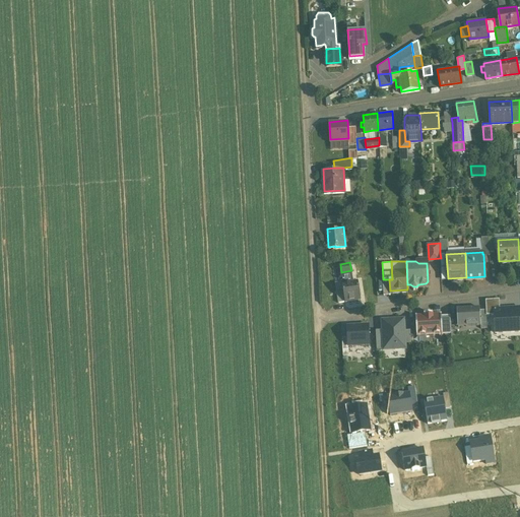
[(358,279),(342,281),(343,287),(345,299),(361,297),(358,279)]
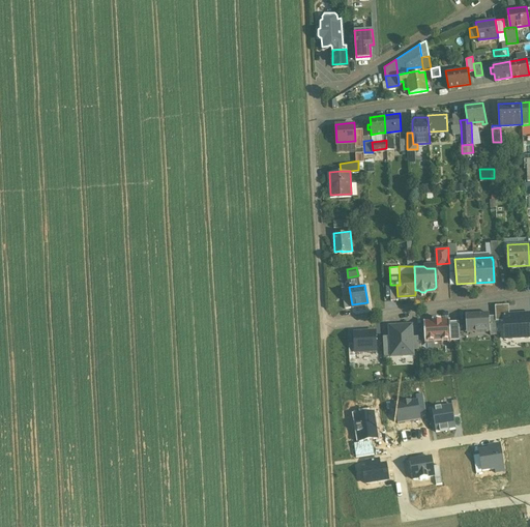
[(350,293),(343,294),(345,305),(352,304),(350,293)]
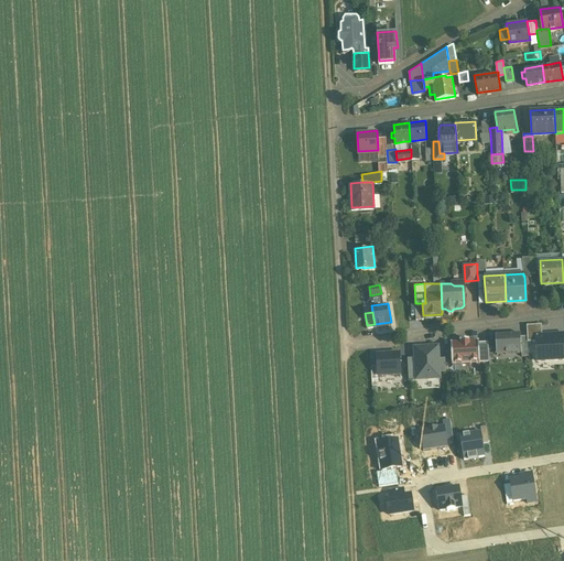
[(528,333),(528,340),(535,338),(535,333),(542,333),(541,323),(527,323),(528,333)]
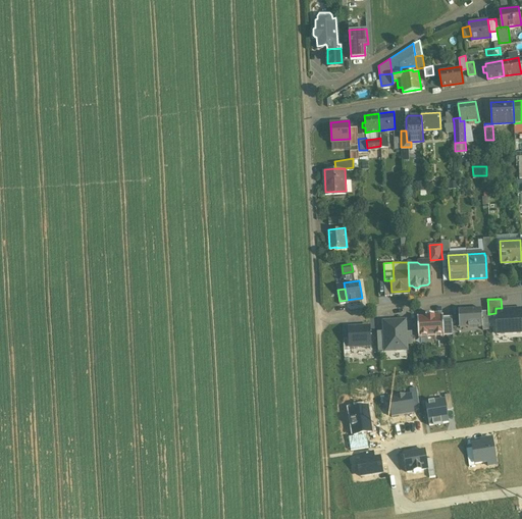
[(459,324),(482,323),(482,309),(481,306),(458,307),(459,324)]
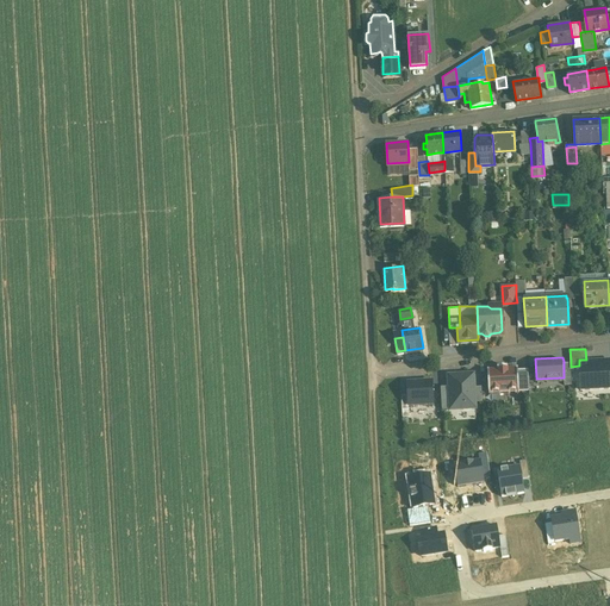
[(580,386),(609,385),(609,357),(586,360),(579,360),(579,366),(580,386)]
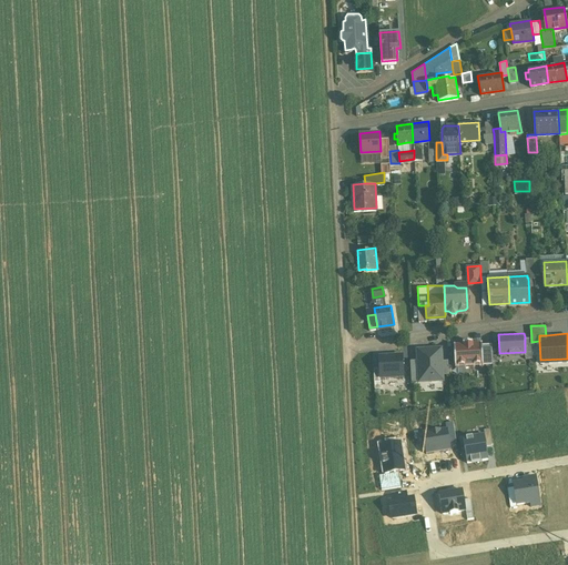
[(463,342),(454,342),(455,364),(484,362),(483,342),(483,341),(473,342),(473,340),(463,341),(463,342)]
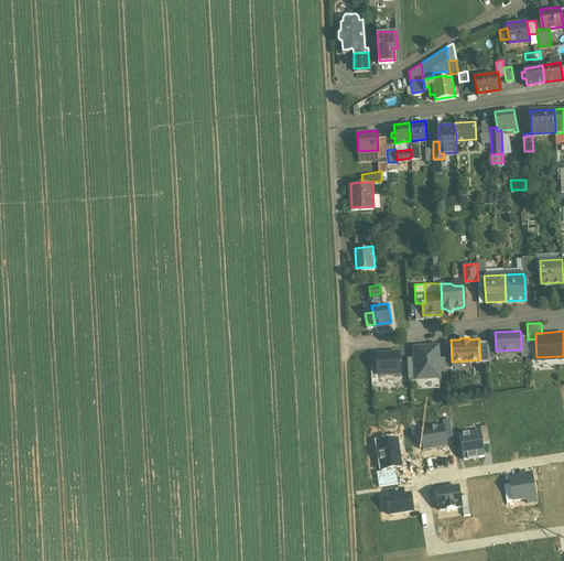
[(479,340),(480,359),(489,359),(488,340),(479,340)]
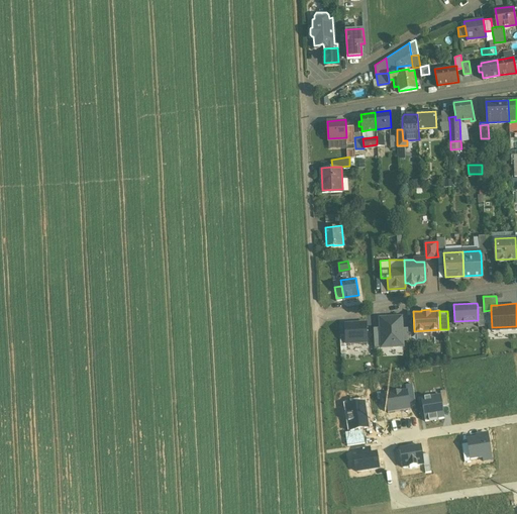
[(382,344),(403,343),(403,339),(402,328),(402,315),(381,316),(381,328),(382,344)]
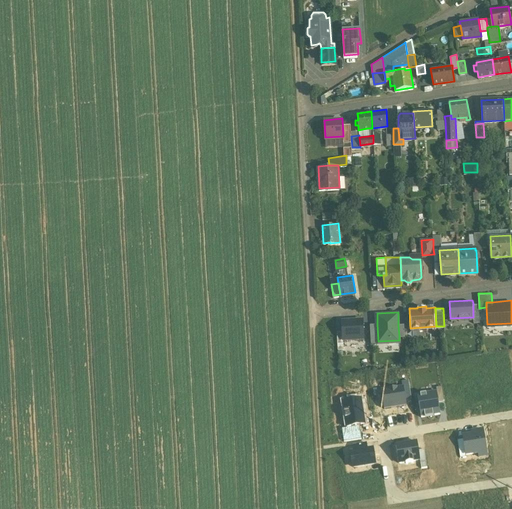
[(362,318),(342,318),(343,329),(343,337),(363,336),(362,318)]
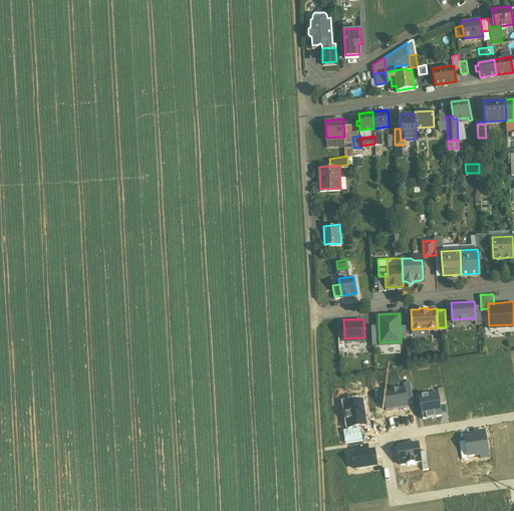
[(378,326),(371,326),(371,342),(379,342),(378,326)]
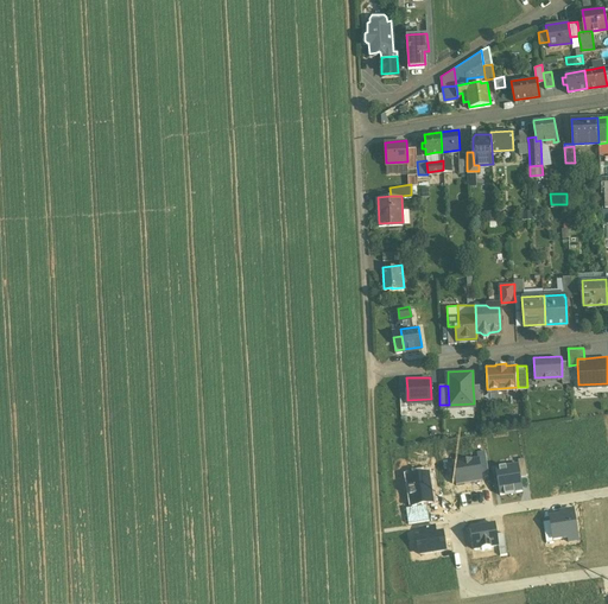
[(479,456),(481,471),(489,470),(486,449),(477,450),(479,456)]
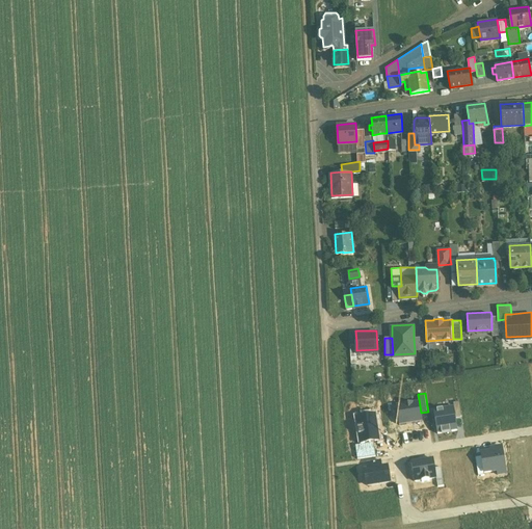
[(419,399),(396,403),(399,422),(422,419),(421,413),(419,399)]
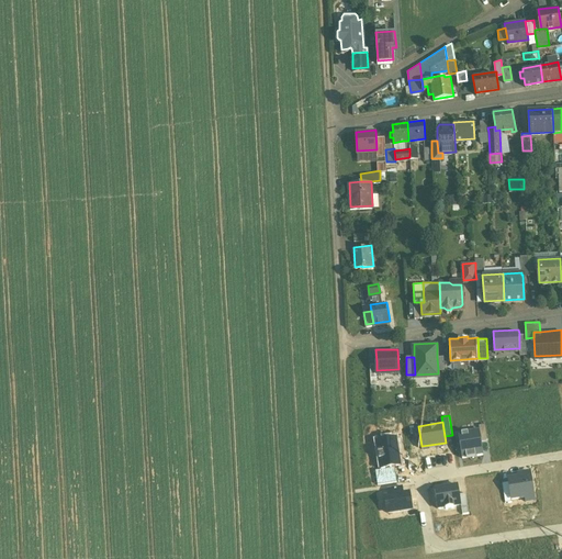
[(480,427),(481,437),(487,436),(485,422),(479,423),(480,427)]
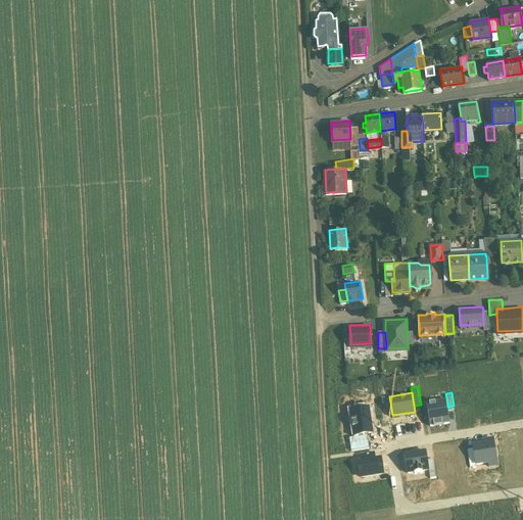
[(426,400),(430,423),(449,420),(447,407),(446,397),(426,400)]
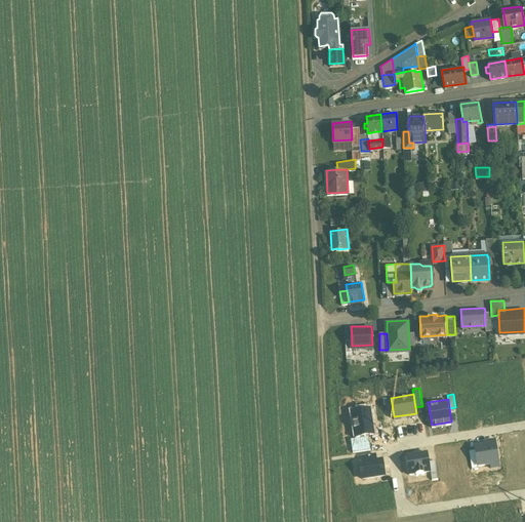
[(351,409),(355,436),(368,434),(374,433),(370,406),(351,409)]
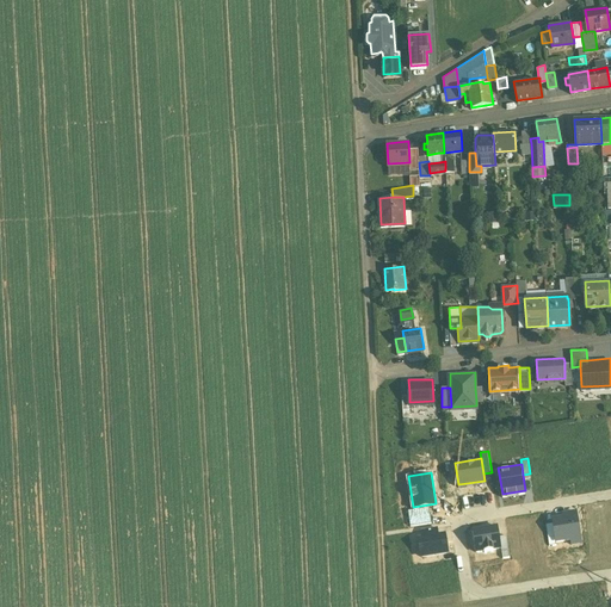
[(431,520),(429,505),(413,507),(408,508),(411,524),(431,520)]
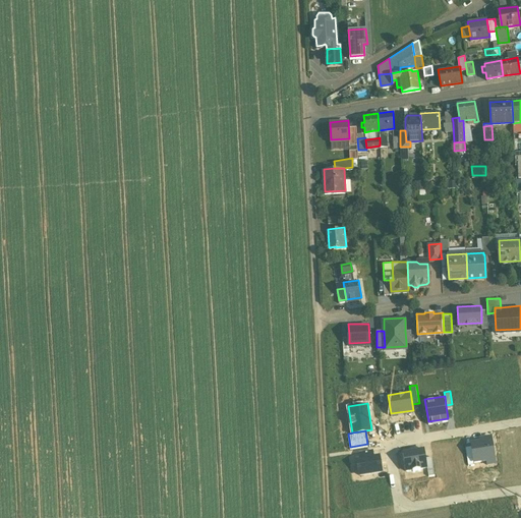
[(485,439),(471,441),(471,444),(473,459),(486,457),(487,461),(496,460),(491,435),(485,436),(485,439)]
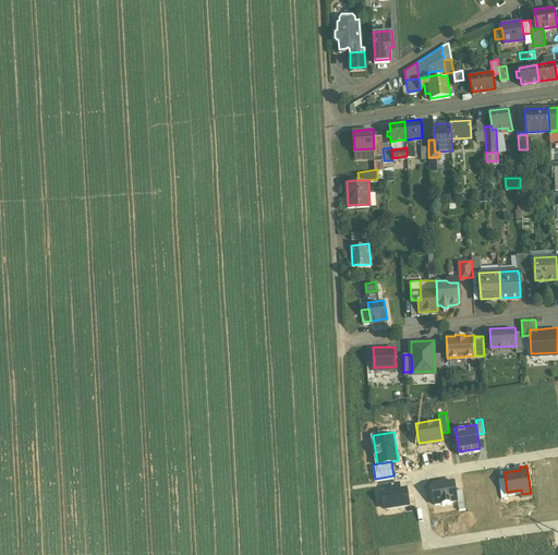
[(507,492),(505,475),(498,475),(501,495),(508,494),(507,492)]
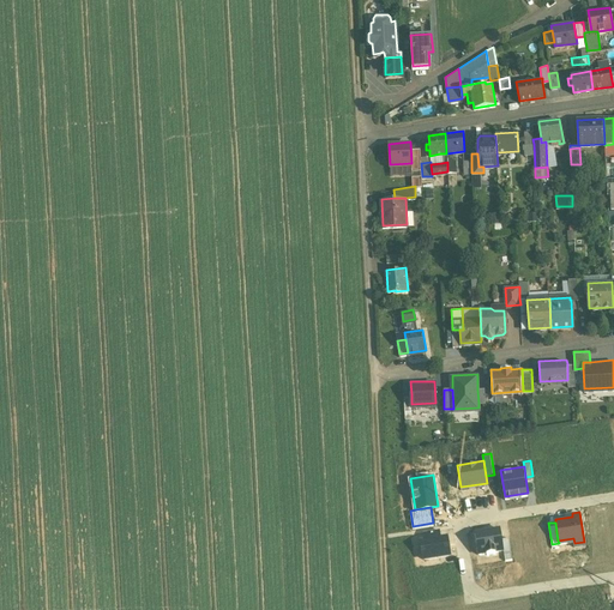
[(501,535),(500,526),(475,530),(479,551),(486,550),(487,551),(495,550),(495,549),(504,547),(501,535)]
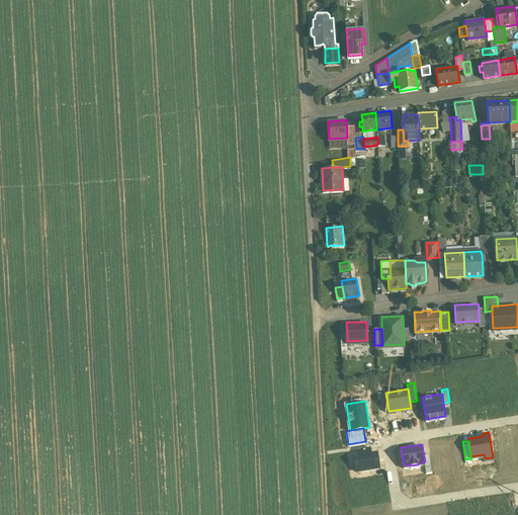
[(358,447),(359,453),(371,451),(370,445),(358,447)]
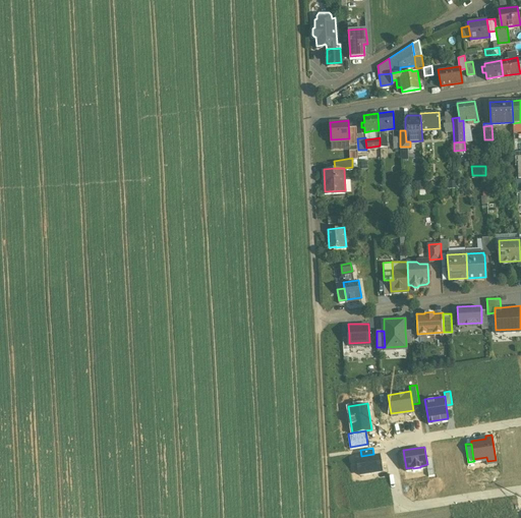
[(380,453),(373,454),(361,456),(357,457),(359,472),(382,468),(380,453)]
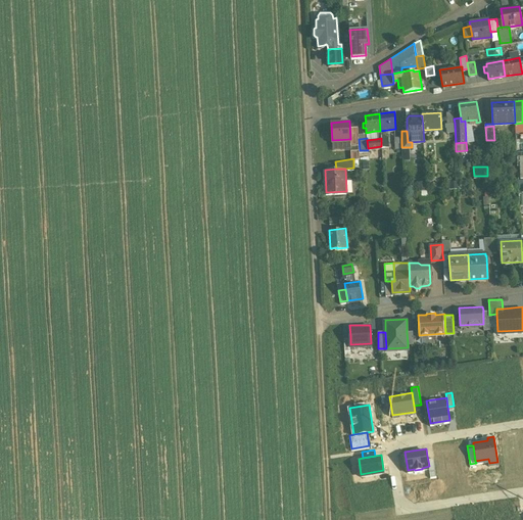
[(433,455),(427,456),(429,466),(430,476),(436,475),(433,455)]
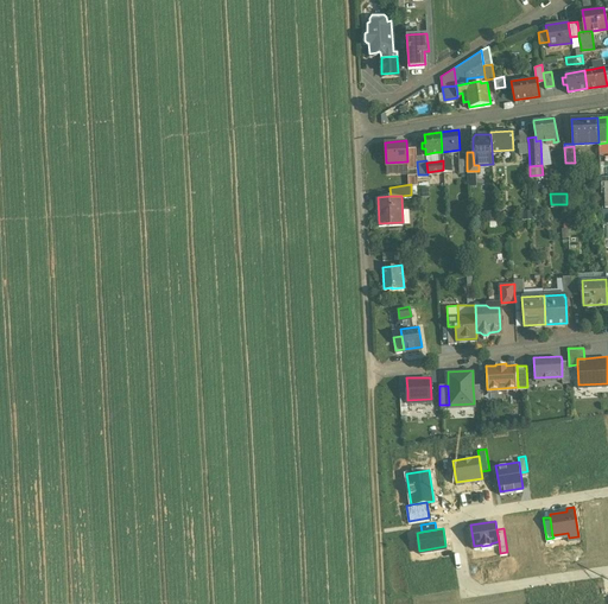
[(599,586),(583,589),(586,603),(607,603),(607,596),(600,597),(599,586)]
